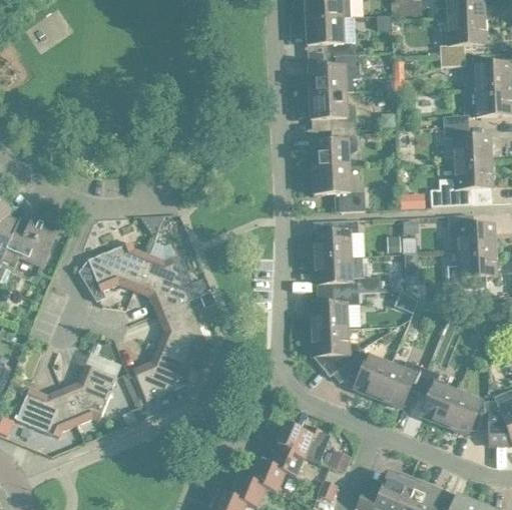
[(304,0),(306,19),(342,17),(341,4),(350,4),(349,0),(304,0)]
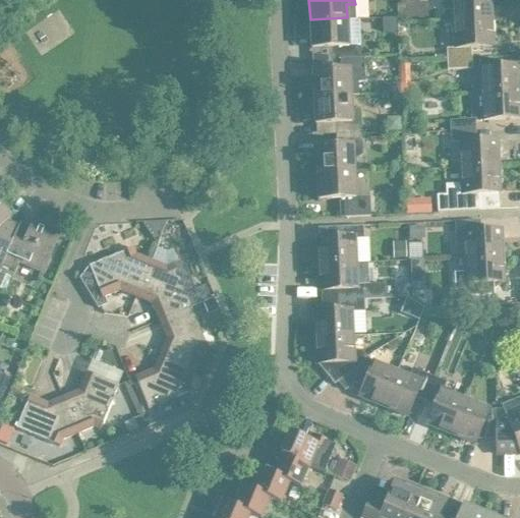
[(453,0),(454,19),(490,17),(489,0),(453,0)]
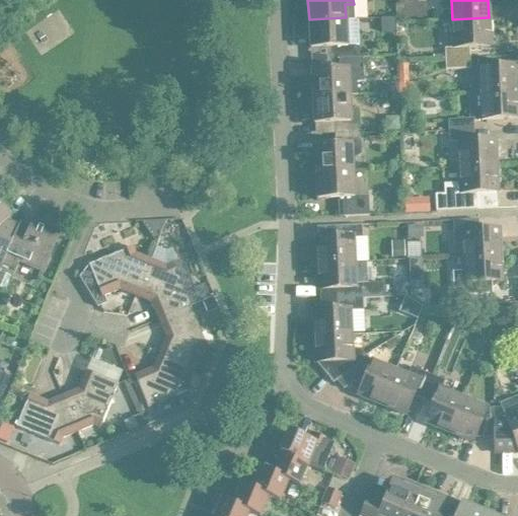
[(330,45),(331,56),(356,55),(356,43),(347,44),(346,17),(309,19),(310,45),(330,45)]
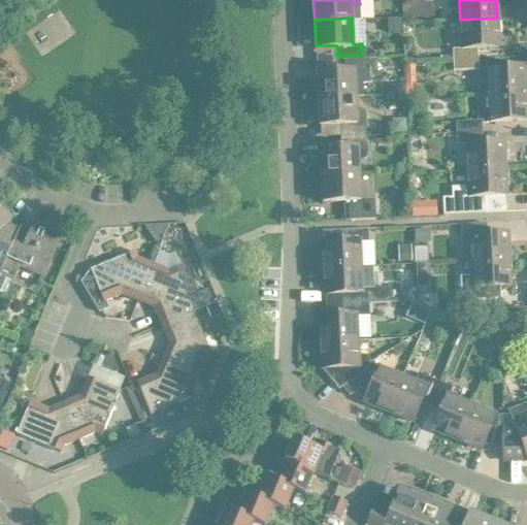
[(452,46),(453,57),(479,56),(478,45),(498,44),(497,18),(460,20),(461,45),(452,46)]
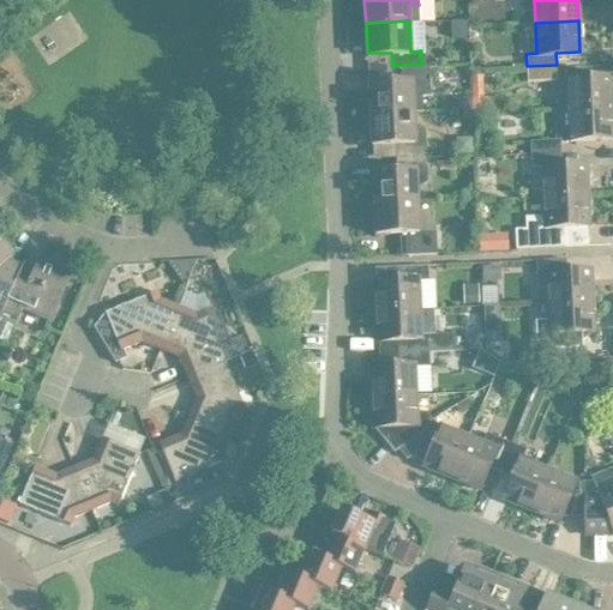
[(428,64),(421,65),(392,66),(392,79),(368,80),(370,112),(413,109),(422,109),(421,94),(430,94),(428,64)]
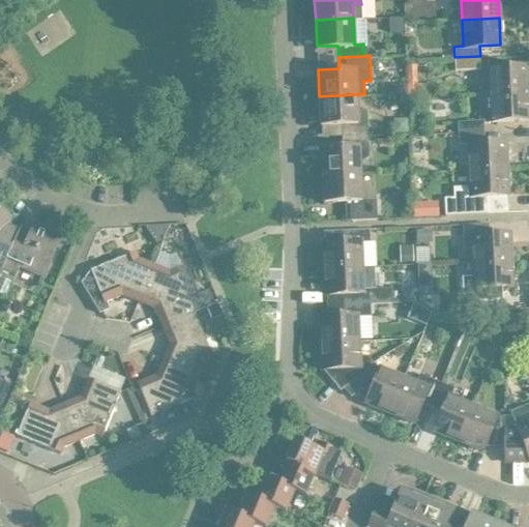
[(480,56),(454,57),(454,68),(480,67),(480,56)]
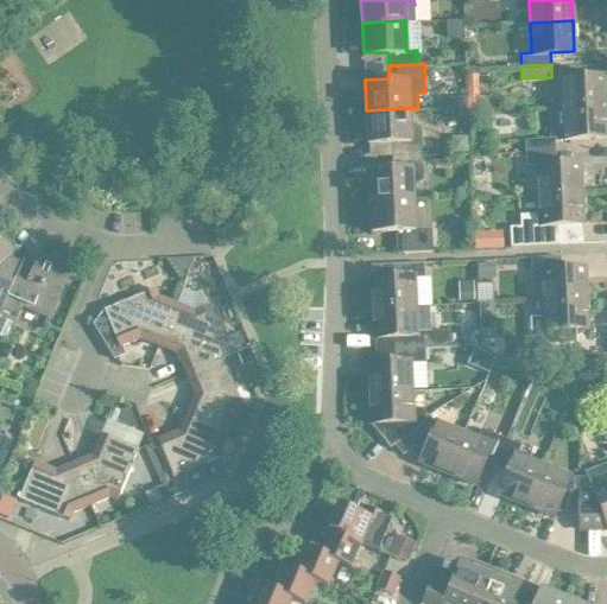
[(563,106),(605,105),(604,74),(561,75),(563,106)]
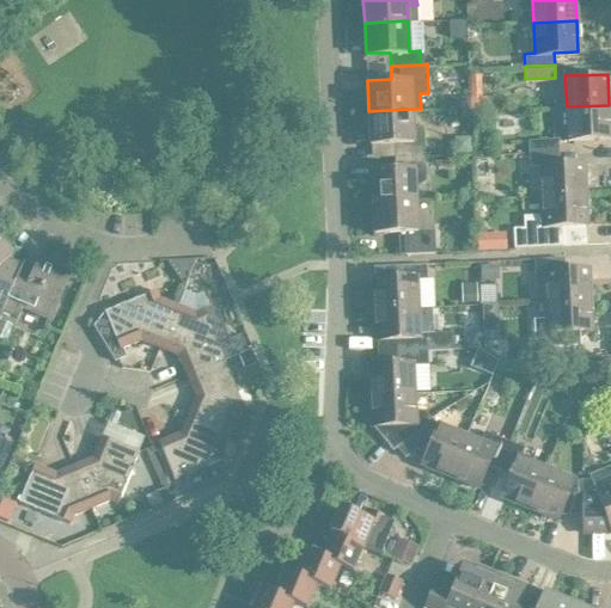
[(610,121),(609,105),(567,106),(568,137),(610,136),(610,121)]
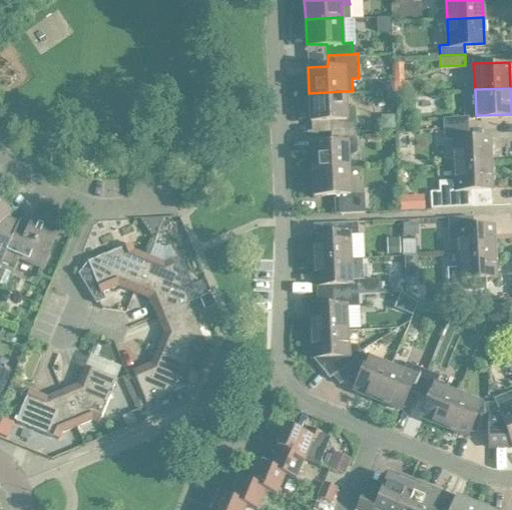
[(330,118),(331,129),(356,128),(355,104),(346,105),(345,91),(309,93),(311,119),(330,118)]
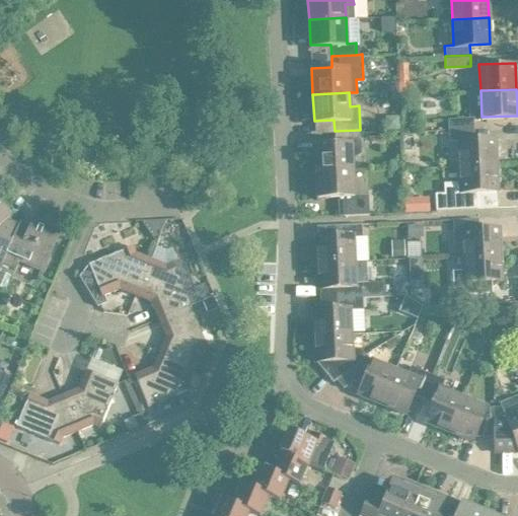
[(448,129),(473,128),(473,116),(448,117),(448,129)]
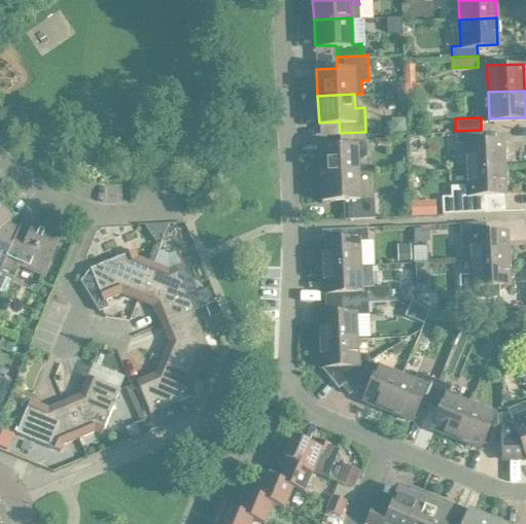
[(482,139),(481,130),(455,131),(456,141),(465,141),(466,167),(503,166),(502,138),(482,139)]
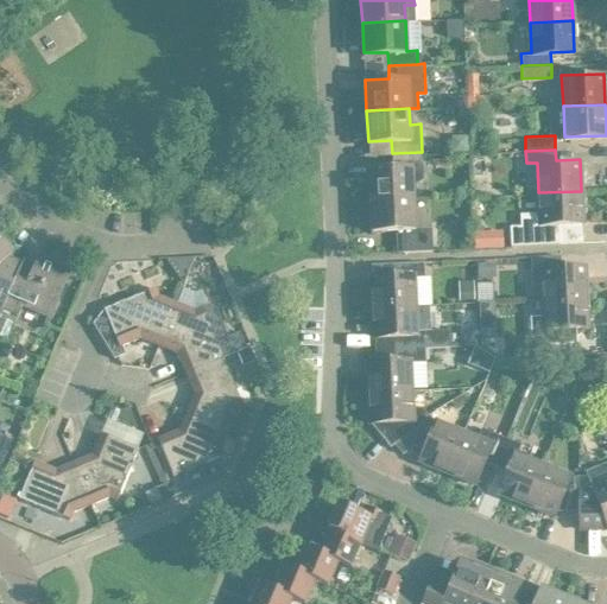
[(422,152),(392,153),(392,166),(370,167),(371,198),(413,197),(412,182),(415,182),(423,177),(422,152)]
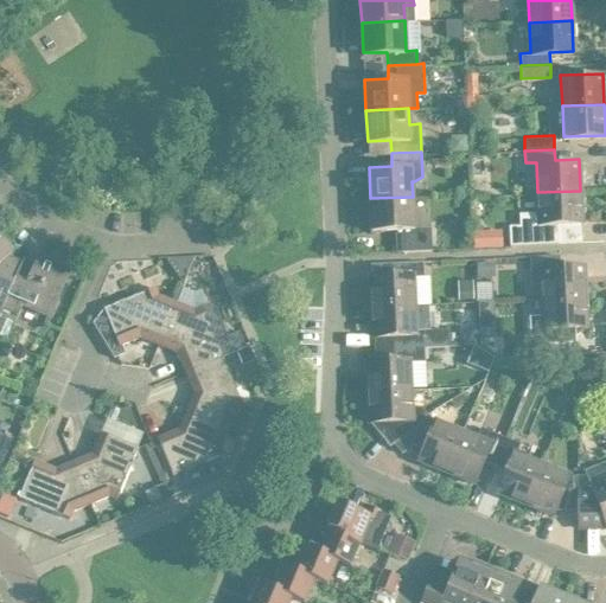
[(580,191),(537,192),(538,211),(520,212),(520,223),(509,224),(510,243),(580,239),(580,222),(581,222),(580,191)]
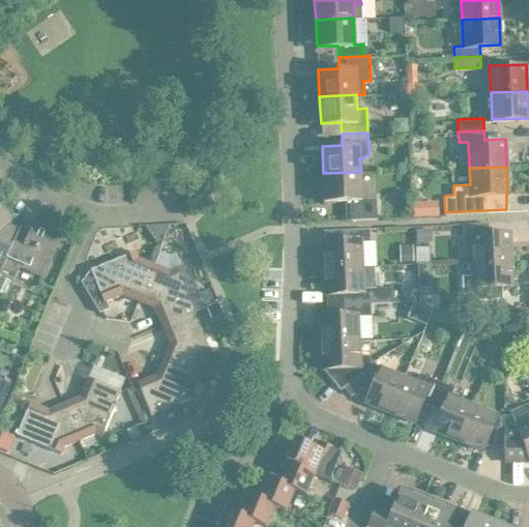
[(360,172),(323,173),(324,200),(350,199),(351,218),(377,216),(376,197),(361,198),(360,172)]
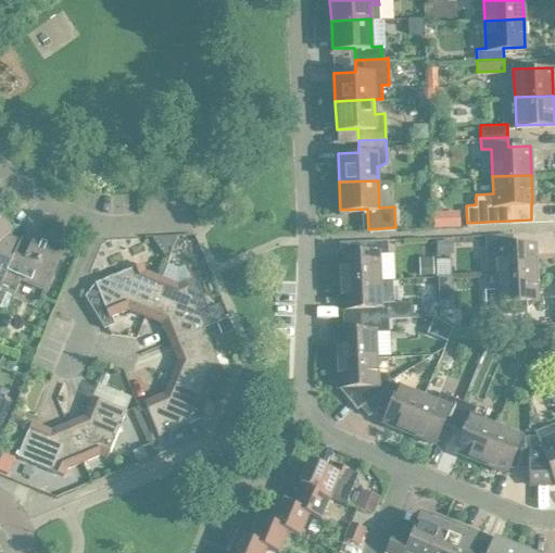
[(0,284),(2,279),(16,247),(20,238),(8,233),(12,228),(0,215),(0,284)]
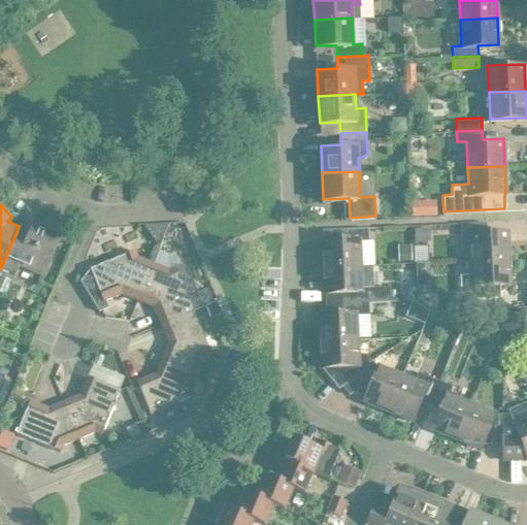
[(471,258),(508,257),(507,230),(487,231),(487,221),(461,222),(462,245),(471,245),(471,258)]
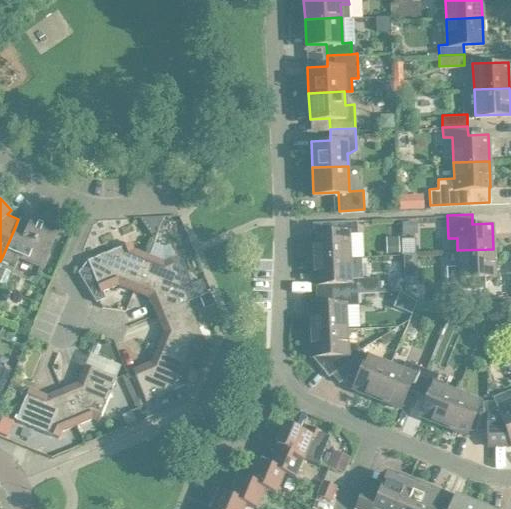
[(26,231),(15,227),(2,257),(14,262),(17,254),(42,264),(58,226),(32,215),(26,231)]
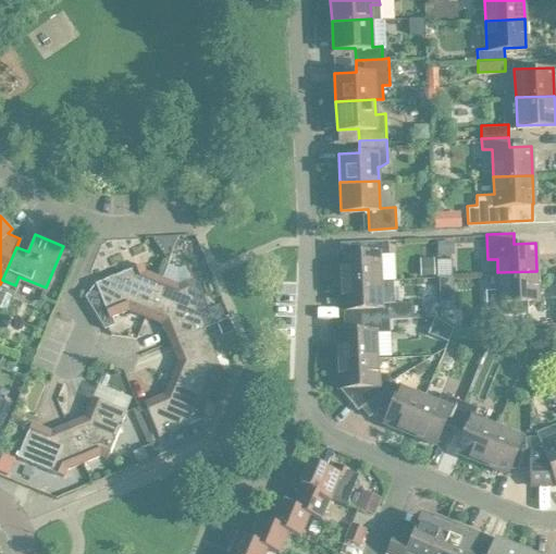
[(341,280),(380,279),(379,253),(388,253),(387,238),(361,239),(361,250),(340,251),(341,280)]
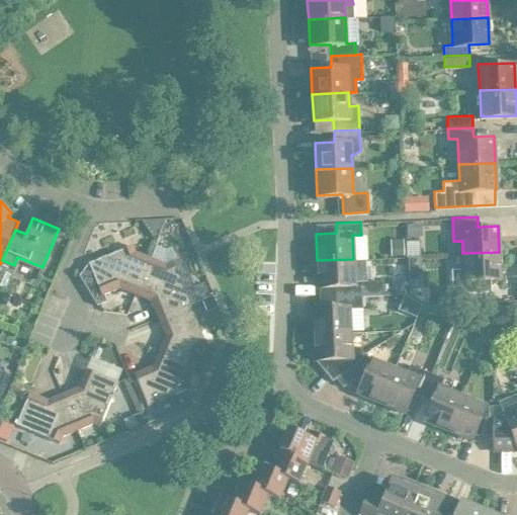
[(136,292),(150,256),(135,250),(132,243),(88,261),(79,274),(97,304),(107,299),(104,291),(119,285),(136,292)]
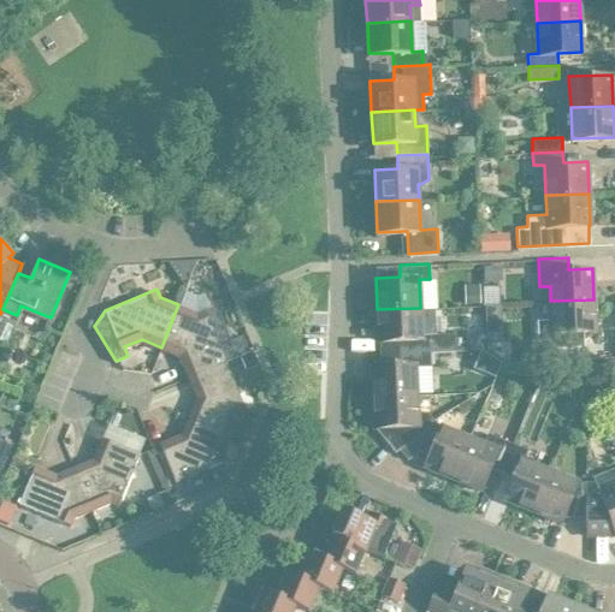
[(595,331),(593,299),(550,301),(551,318),(537,319),(538,348),(584,345),(584,331),(595,331)]
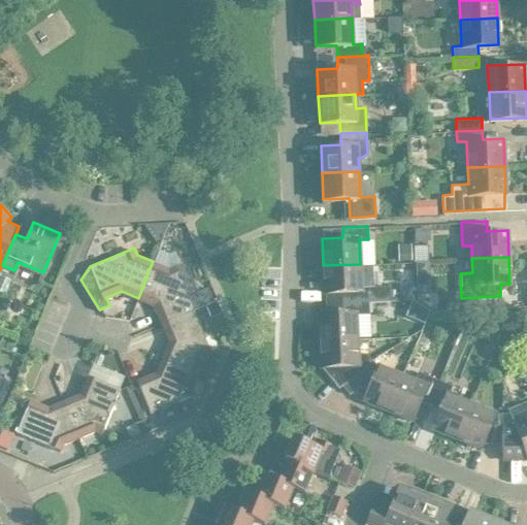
[(162,323),(194,308),(215,300),(209,288),(198,292),(188,267),(182,264),(176,266),(175,265),(169,268),(153,261),(138,298),(154,304),(162,323)]
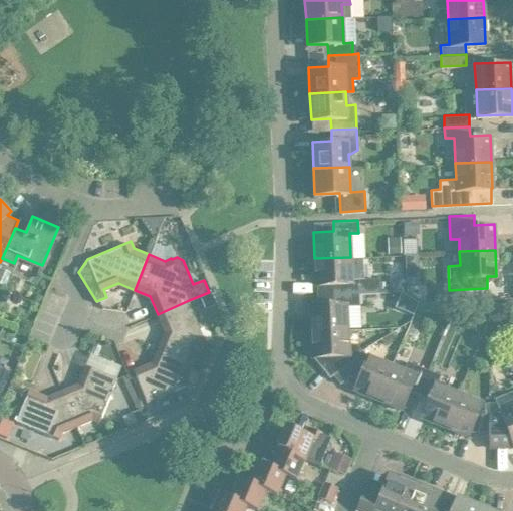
[(350,257),(314,258),(316,284),(317,284),(318,294),(358,292),(380,291),(380,277),(365,278),(365,272),(351,273),(350,257)]
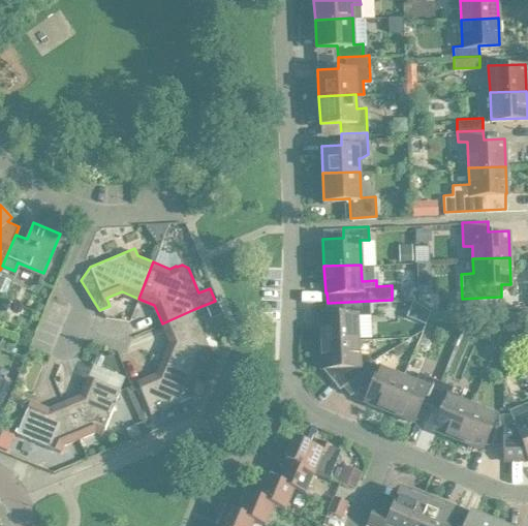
[(222,310),(218,300),(206,305),(210,315),(222,310)]
